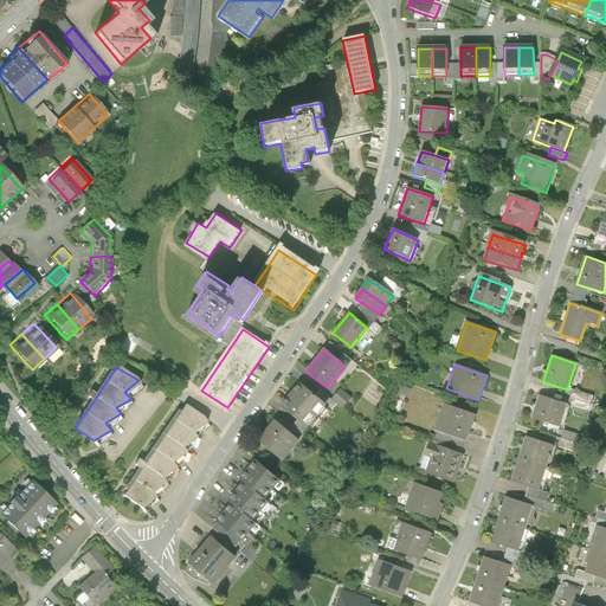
[(321,405),(295,384),(277,405),(303,426),(321,405)]
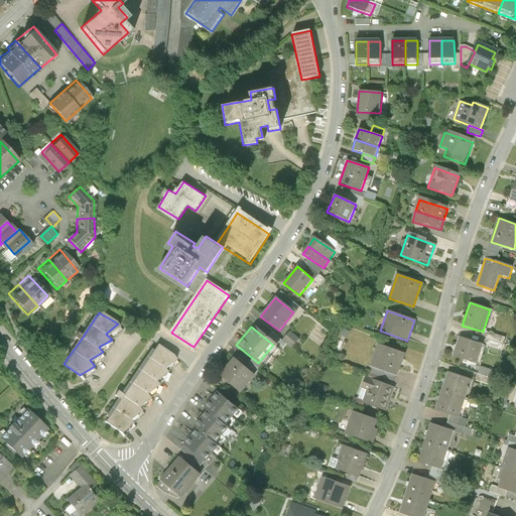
[(294,331),(285,338),(293,348),(302,341),(294,331)]
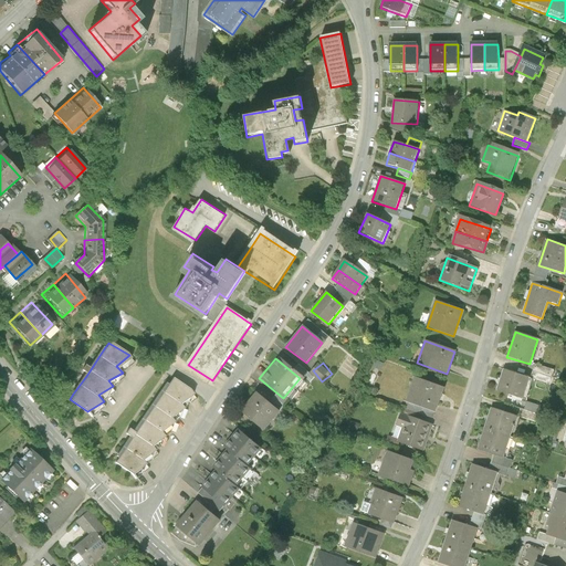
[(530,379),(504,370),(503,370),(504,371),(498,390),(496,390),(496,391),(523,400),(523,399),(522,399),(528,379),(530,379)]
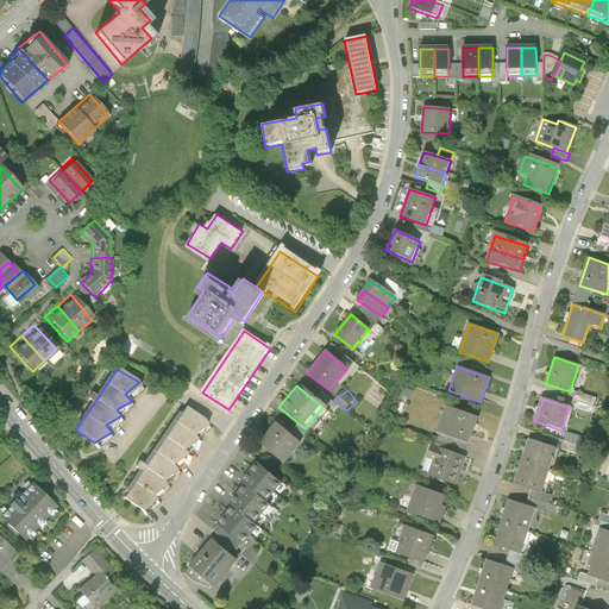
[(133,406),(125,410),(129,416),(137,410),(133,406)]
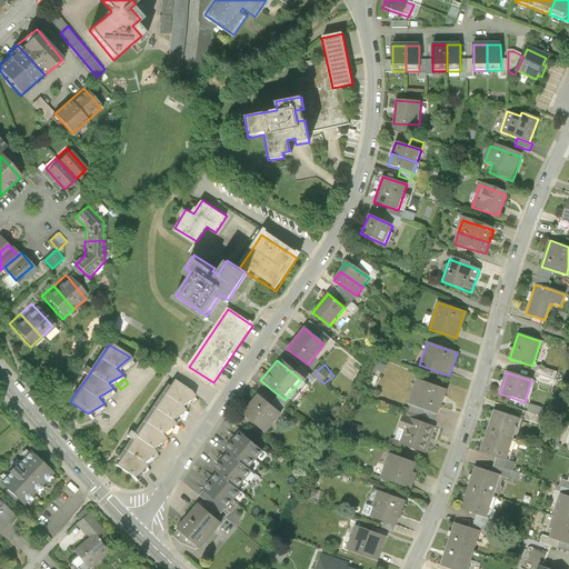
[(446,392),(417,381),(408,405),(437,416),(446,392)]
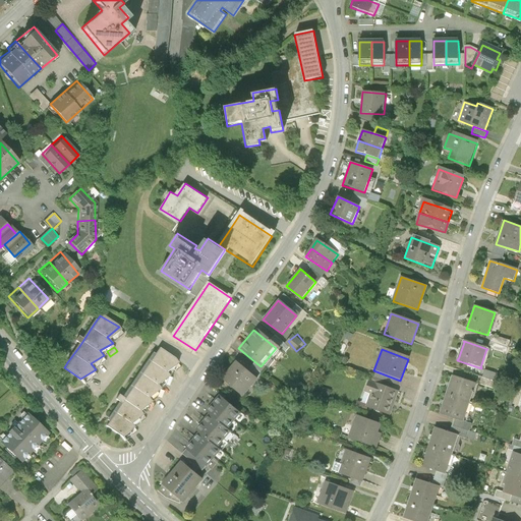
[(108,424),(105,428),(120,439),(133,430),(129,427),(142,415),(139,413),(152,404),(149,399),(161,391),(159,386),(171,377),(165,373),(179,363),(157,350),(153,354),(147,364),(140,374),(133,385),(127,394),(121,404),(114,414),(108,424)]
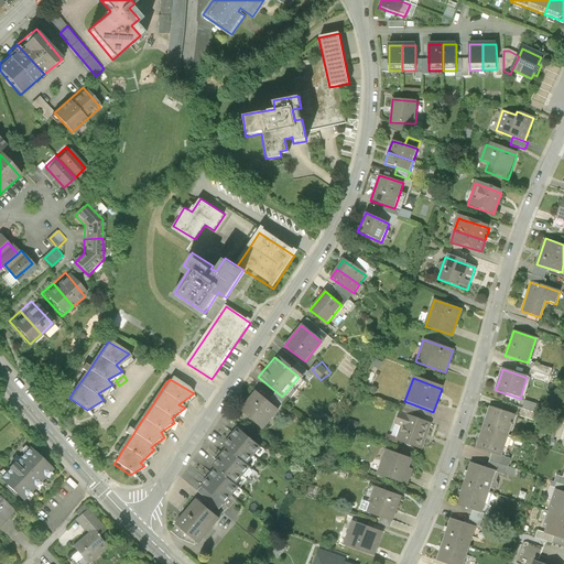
[(277,408),(256,390),(239,409),(260,427),(277,408)]
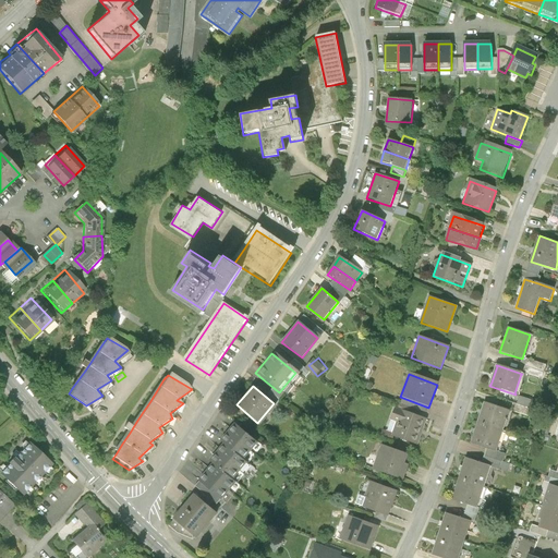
[(509,411),(484,402),(477,423),(502,431),(509,411)]
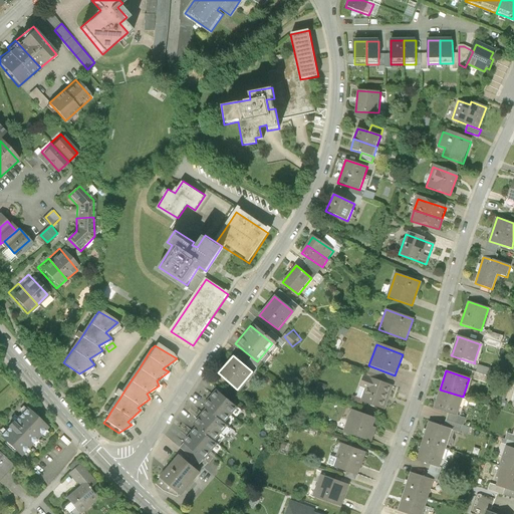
[(393,386),(364,374),(361,381),(367,384),(361,401),(383,410),(393,386)]
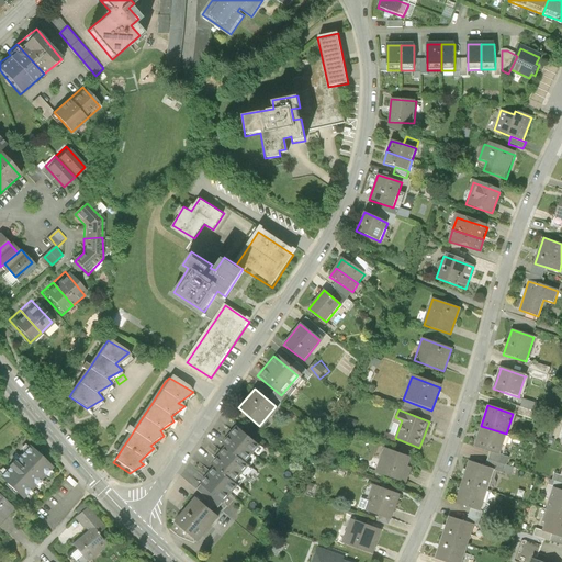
[(506,434),(481,426),(474,447),(499,456),(506,434)]
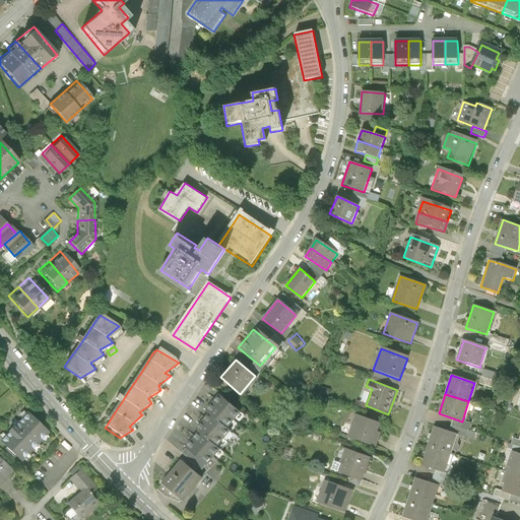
[(218,396),(212,403),(231,418),(237,410),(218,396)]
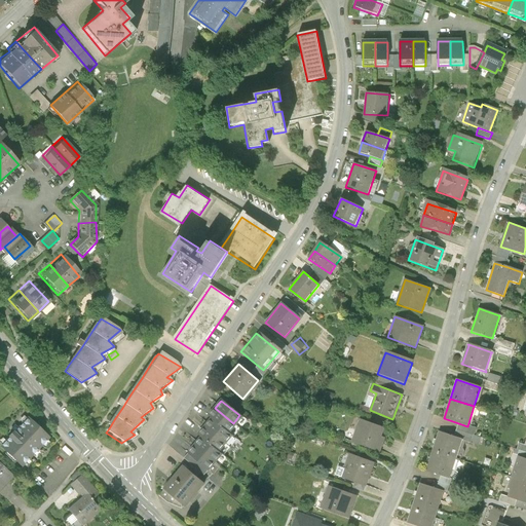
[(227,431),(233,423),(215,408),(209,416),(213,419),(227,431)]
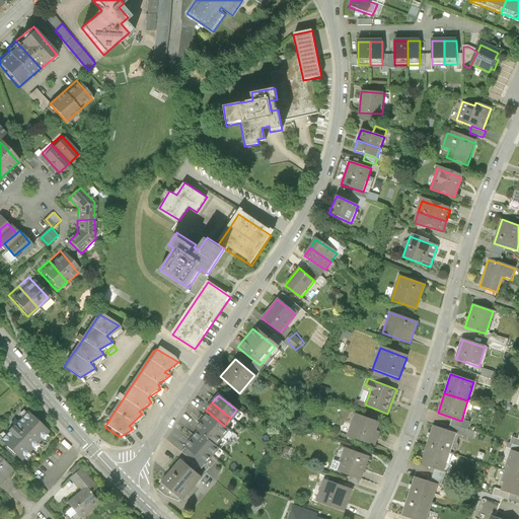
[(54,431),(30,408),(3,436),(26,459),(54,431)]
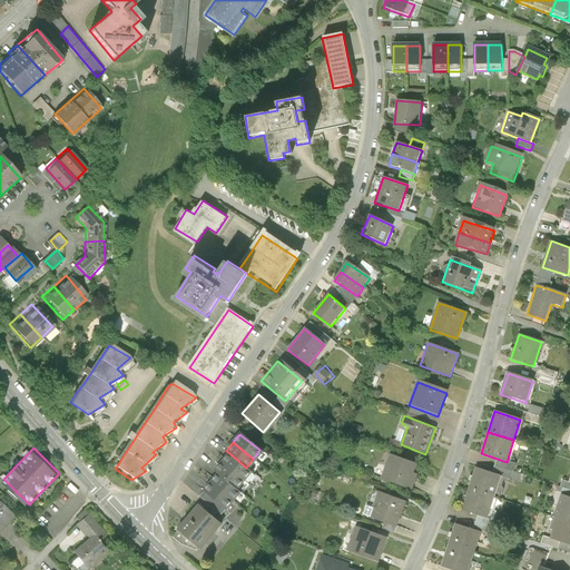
[(231,454),(223,462),(244,480),(251,471),(246,468),(231,454)]
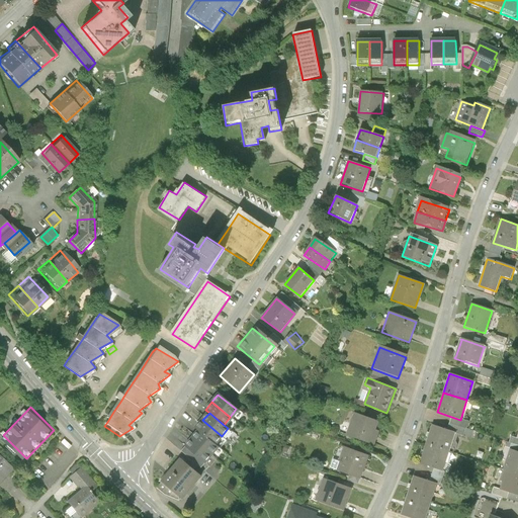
[(354,414),(346,435),(374,445),(379,432),(375,430),(378,423),(354,414)]
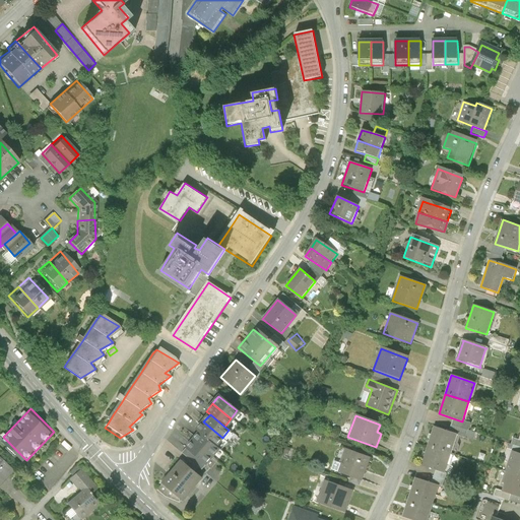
[(216,445),(222,438),(203,421),(197,430),(202,434),(216,445)]
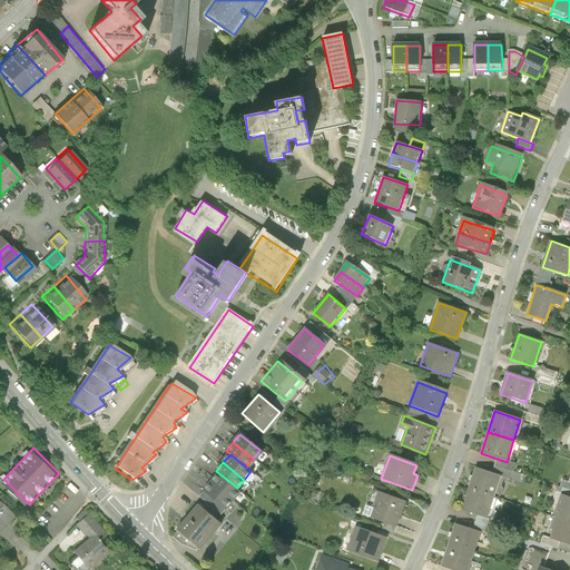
[(475,468),(469,489),(494,498),(501,477),(475,468)]
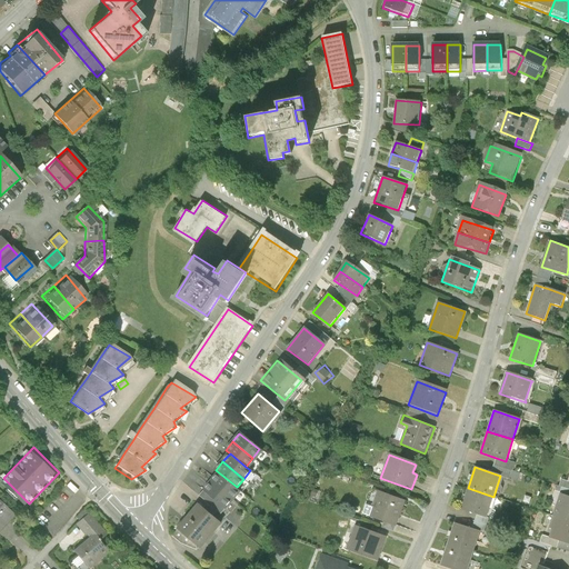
[(221,475),(213,485),(232,500),(240,490),(237,487),(221,475)]
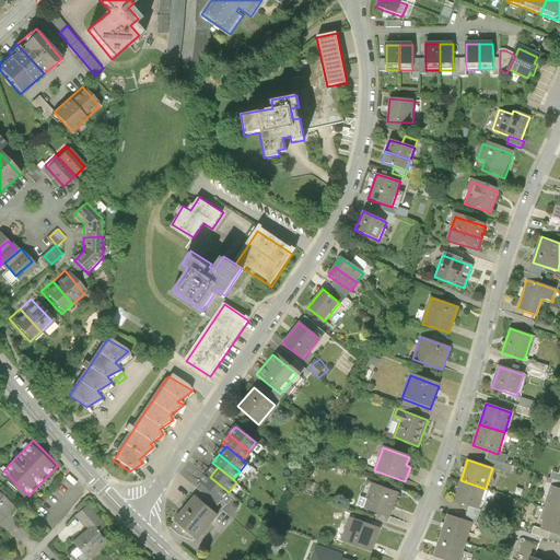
[(220,502),(229,492),(210,477),(201,487),(220,502)]
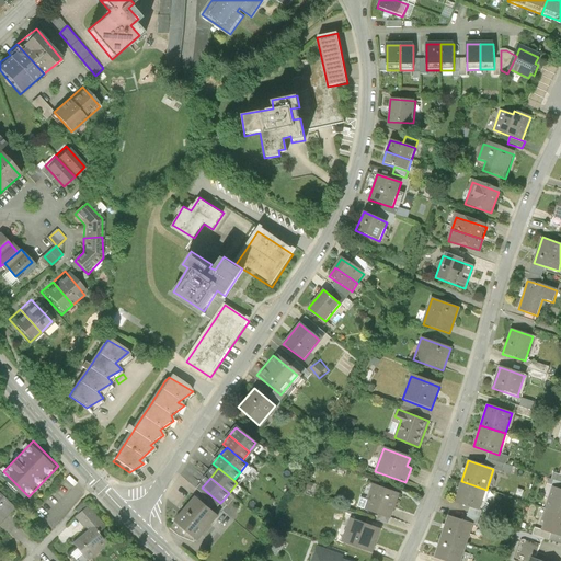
[(487,490),(461,481),(455,502),(480,511),(487,490)]
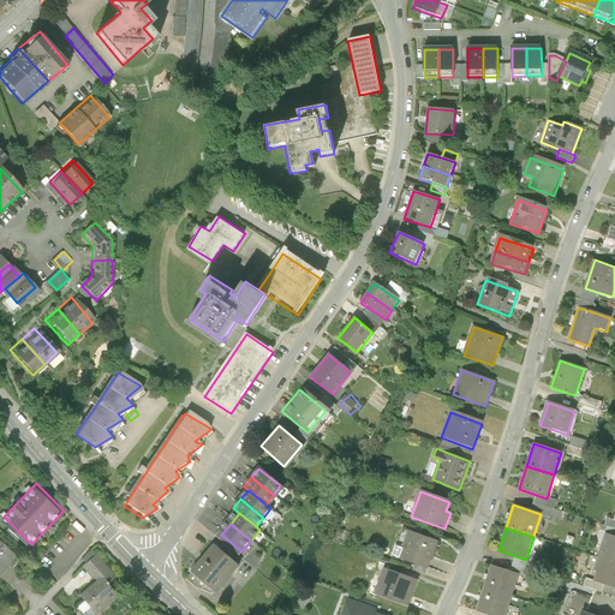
[(439,542),(407,530),(399,559),(428,569),(439,542)]
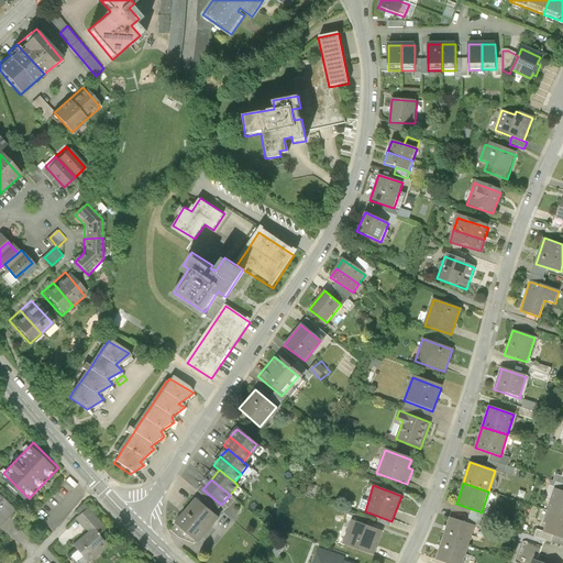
[(562,492),(555,490),(549,510),(562,514),(562,492)]
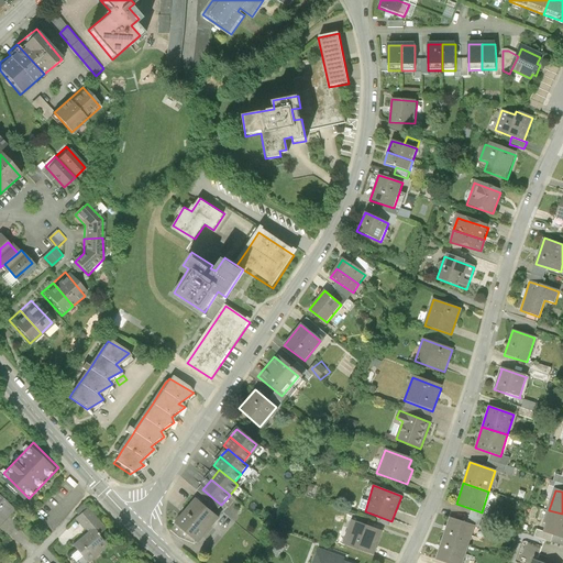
[(0,500),(0,520),(3,523),(13,512),(0,500)]
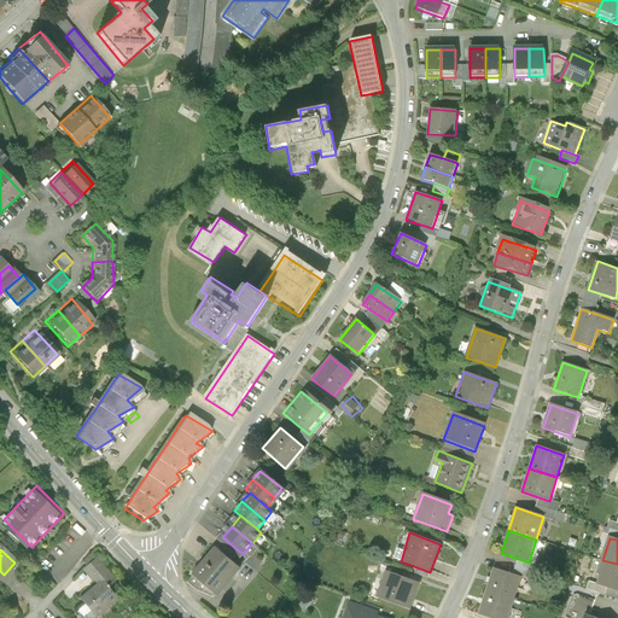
[(239,567),(215,549),(194,576),(219,595),(239,567)]
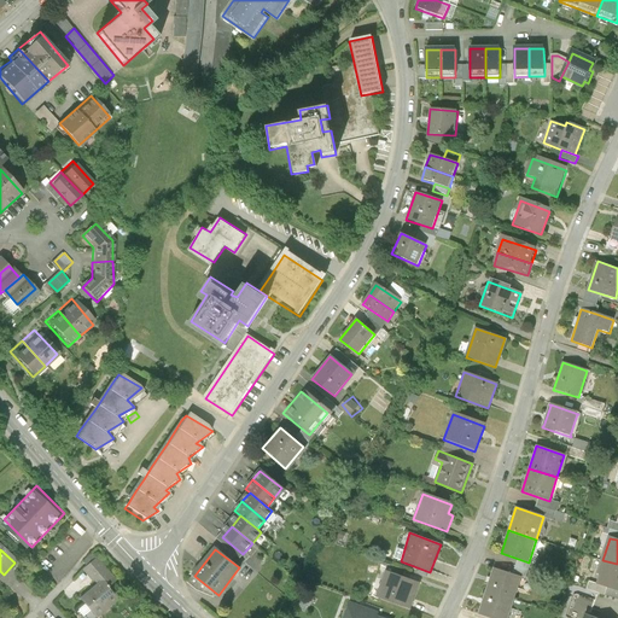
[(117,583),(97,559),(82,571),(95,588),(79,601),(92,617),(101,617),(120,602),(109,589),(117,583)]
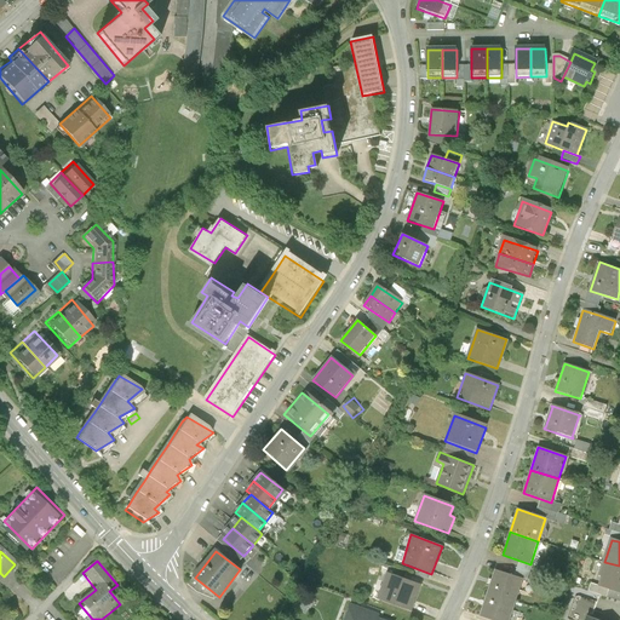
[(619,566),(604,562),(598,585),(619,591),(619,566)]
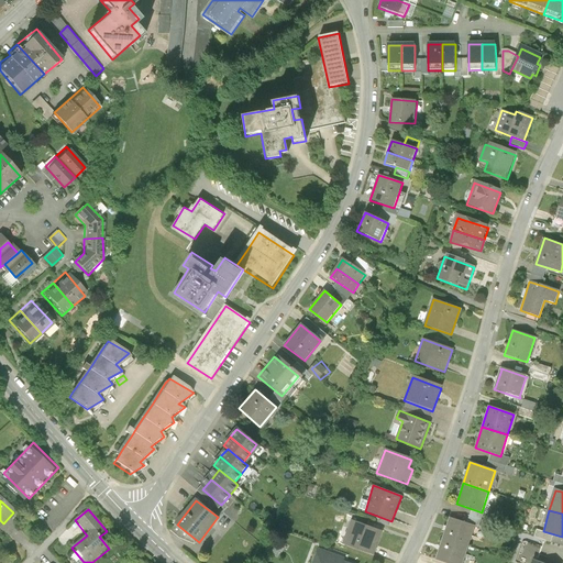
[(475,527),(450,518),(443,539),(468,547),(475,527)]
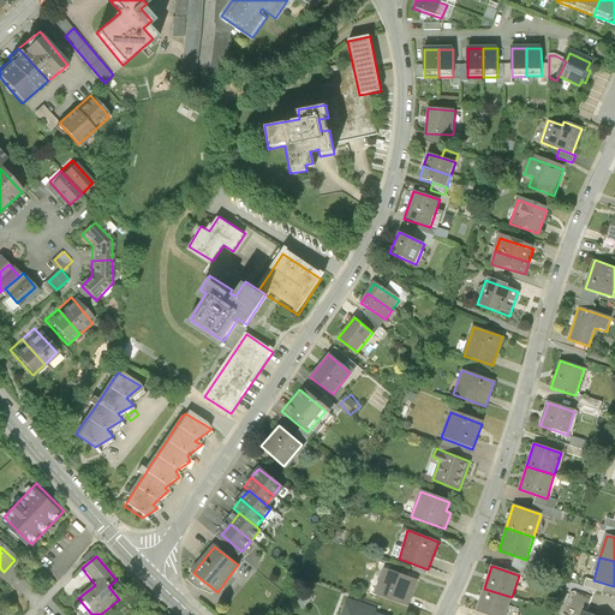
[(418,580),(383,567),(374,595),(408,607),(418,580)]
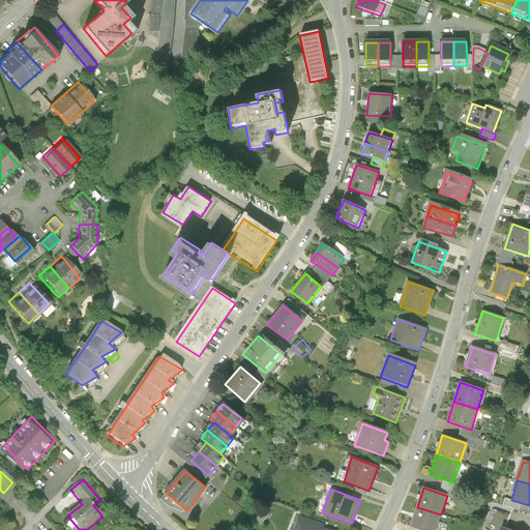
[(435,529),(441,514),(417,507),(411,527),(419,529),(435,529)]
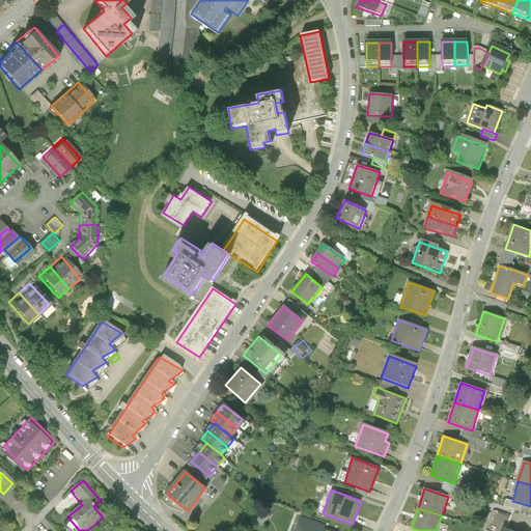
[(325,526),(301,518),(295,530),(328,530),(324,529),(325,526)]
